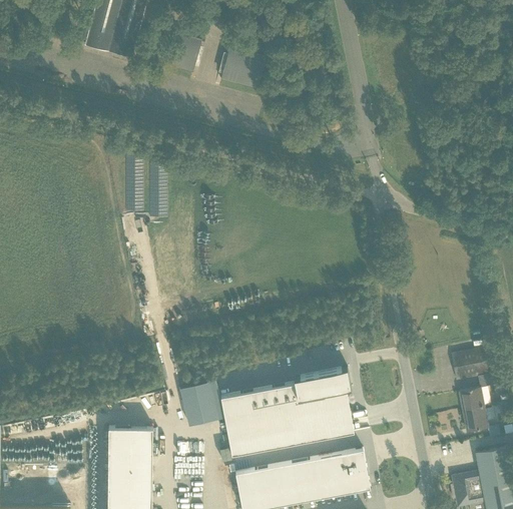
[(97,0),(96,7),(85,46),(131,58),(142,19),(145,8),(146,0),(97,0)]
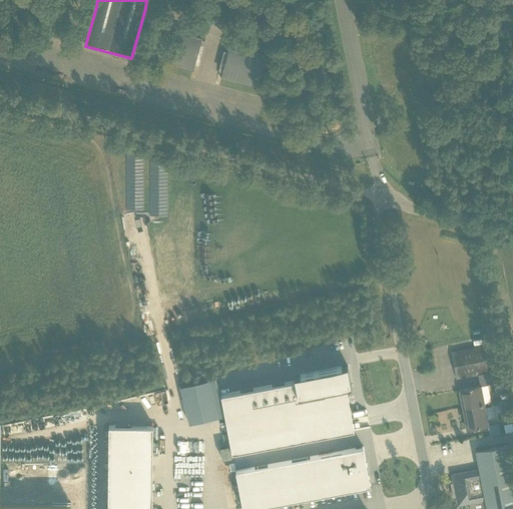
[(172,64),(171,68),(170,69),(192,74),(193,75),(194,68),(200,45),(201,42),(179,36),(173,60),(172,64)]
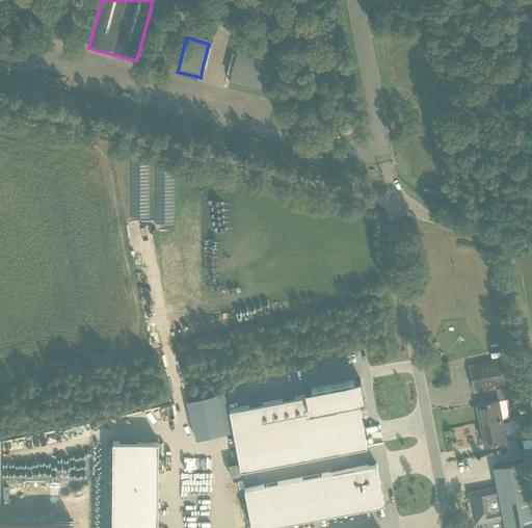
[(230,85),(266,96),(267,95),(268,87),(275,61),(238,52),(237,55),(231,78),(229,85),(230,85)]
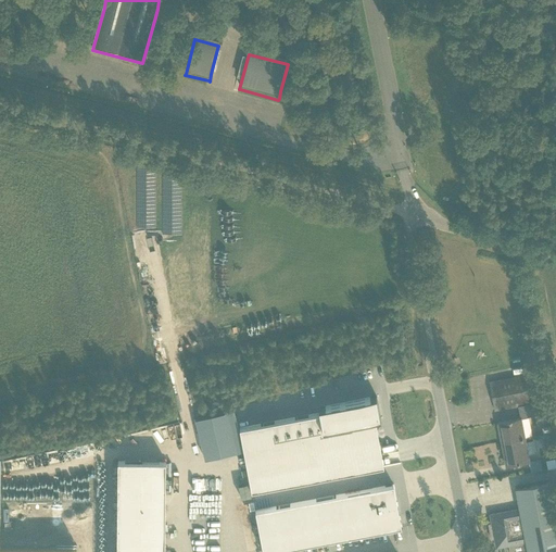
[(494,415),(528,409),(522,379),(489,386),(494,415)]
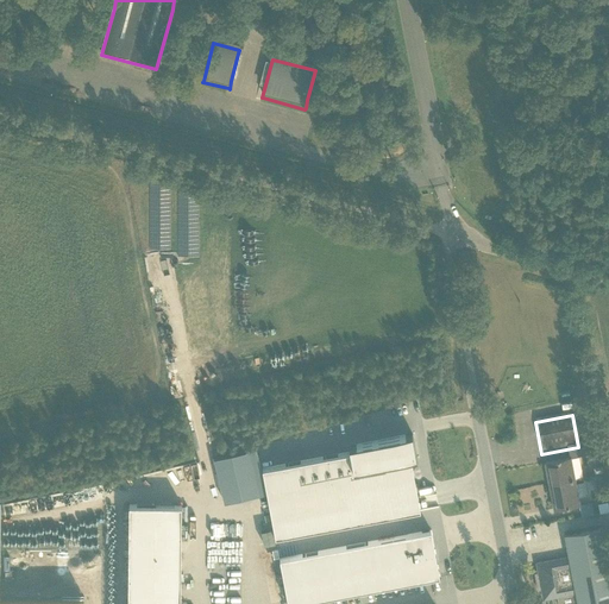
[(350,457),(262,473),(275,542),(389,521),(387,510),(418,504),(410,464),(416,463),(412,440),(349,452),(350,457)]
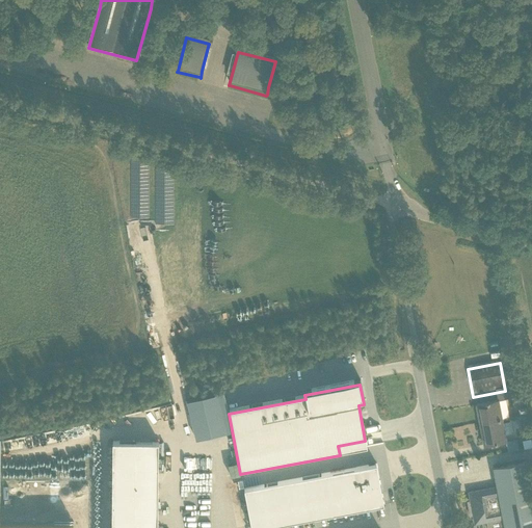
[(505,403),(525,399),(523,388),(500,392),(502,403),(505,403)]
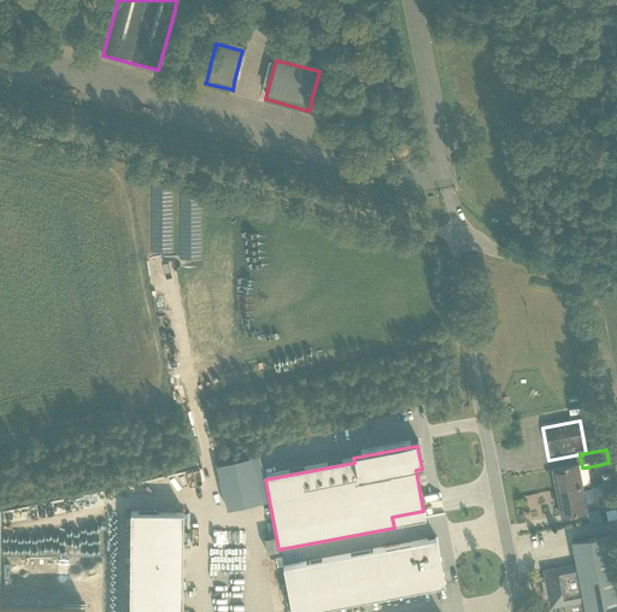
[(564,471),(552,474),(553,482),(556,495),(583,490),(591,488),(586,468),(582,468),(577,469),(564,471)]
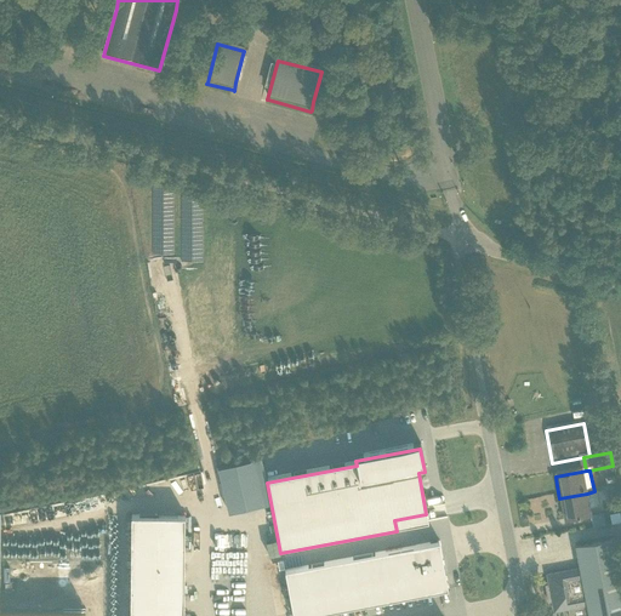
[(605,520),(620,518),(615,489),(603,490),(605,502),(603,502),(605,520)]
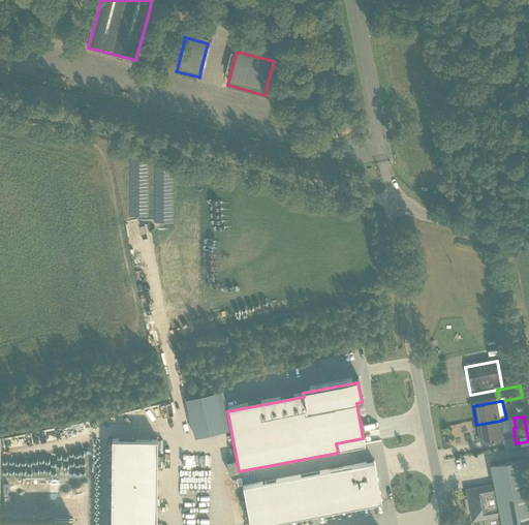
[(480,446),(505,442),(500,421),(476,425),(480,446)]
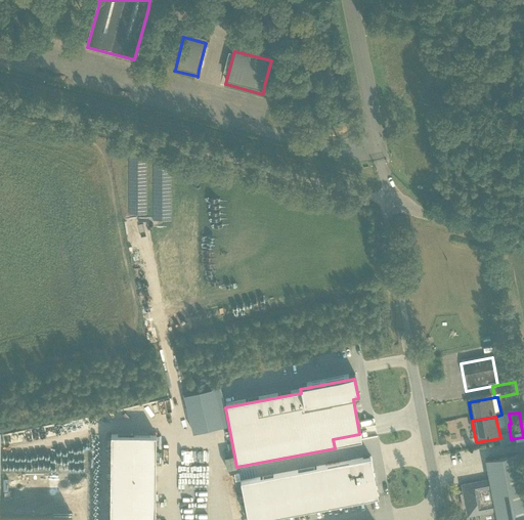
[(155,519),(157,439),(111,438),(110,519),(155,519)]
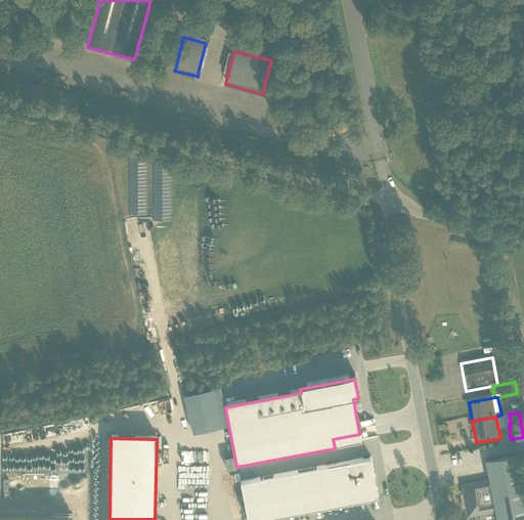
[(523,519),(523,475),(522,476),(519,459),(485,465),(489,483),(495,515),(495,519),(523,519)]
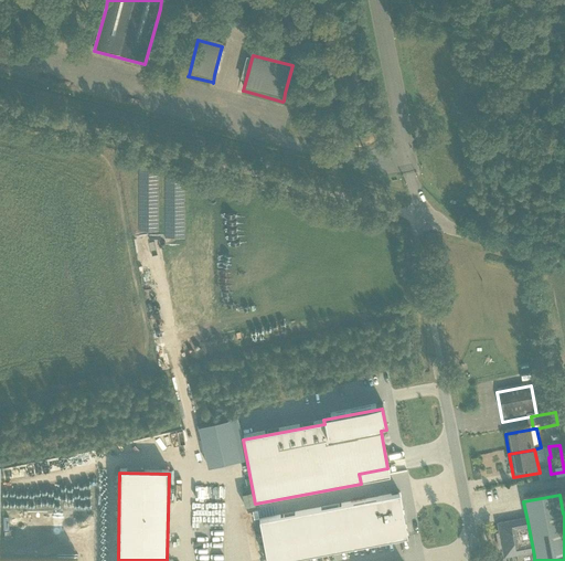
[(298,560),(396,542),(400,531),(406,530),(406,529),(400,497),(259,524),(265,560),(298,560)]
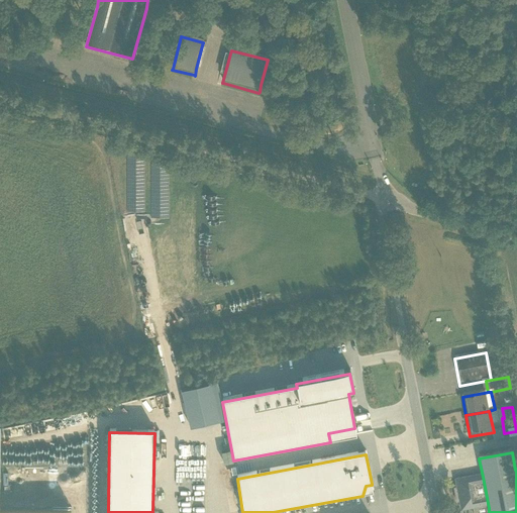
[(456,491),(453,492),(456,505),(459,505),(461,512),(467,512),(489,508),(483,477),(455,482),(456,491)]
